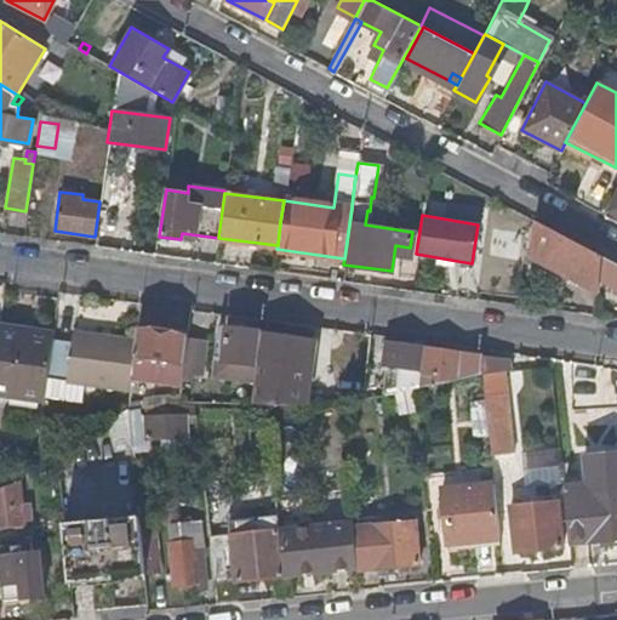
[(598,288),(599,288),(599,280),(599,279),(601,255),(587,246),(532,217),(529,244),(527,251),(598,288)]
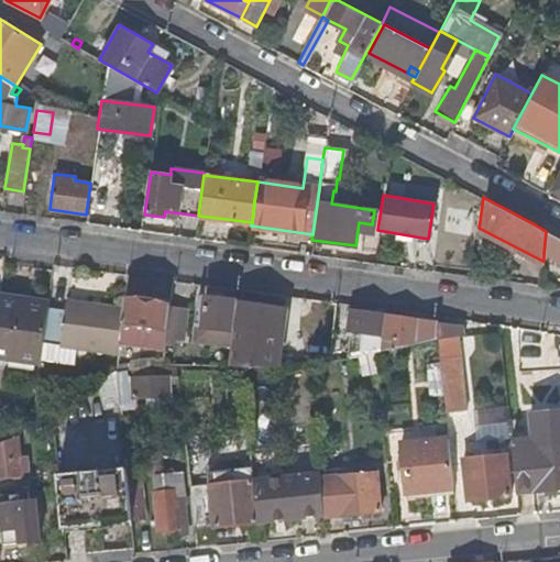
[(559,238),(546,231),(544,253),(544,254),(558,261),(557,264),(559,265),(559,238)]
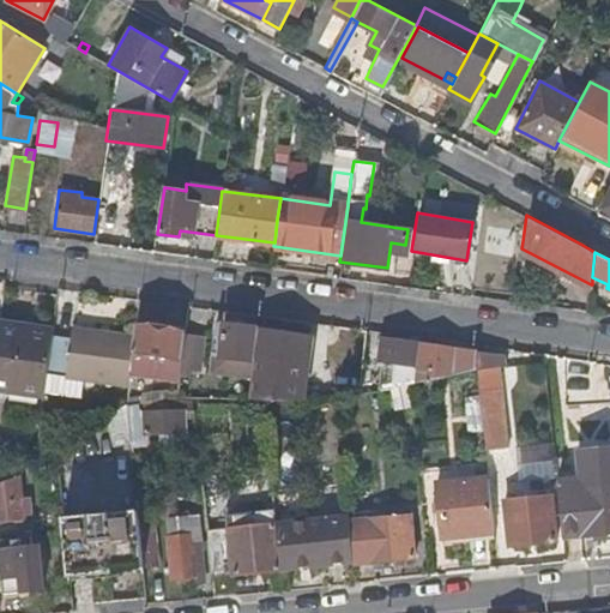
[(52,332),(70,335),(71,325),(73,313),(55,311),(53,331),(52,332)]
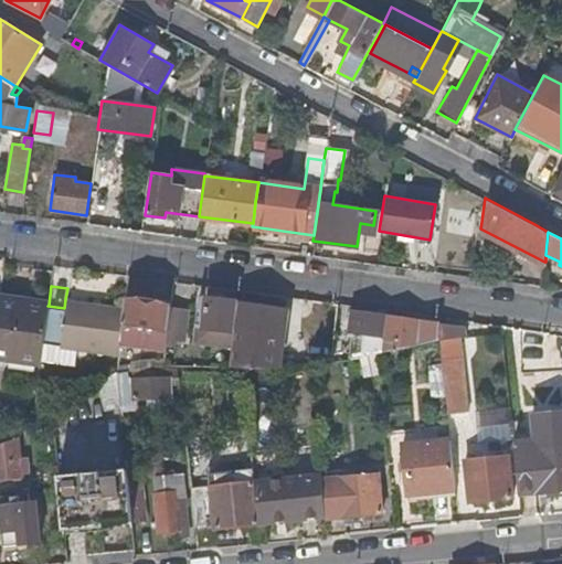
[(195,341),(232,346),(234,330),(233,329),(237,299),(209,295),(205,311),(200,311),(195,341)]
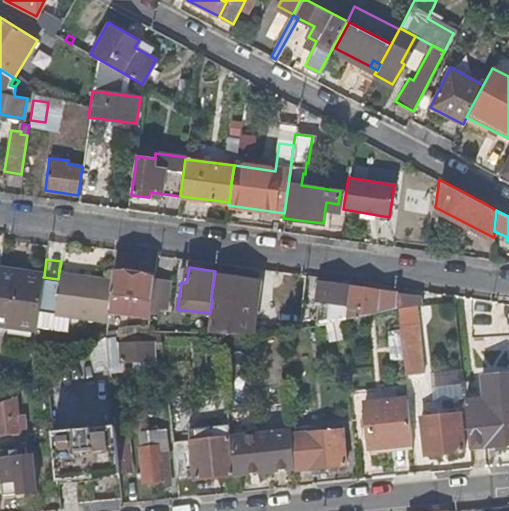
[(217,267),(216,274),(258,280),(259,274),(217,267)]
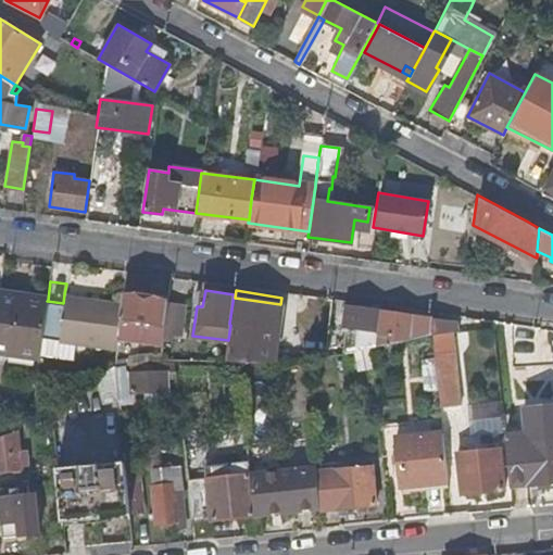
[(0,352),(38,358),(41,340),(47,301),(48,300),(0,292),(0,352)]
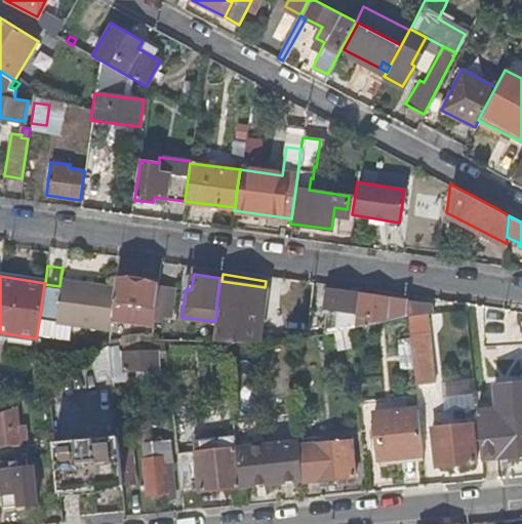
[(115,286),(61,278),(59,286),(44,284),(39,321),(109,330),(115,286)]
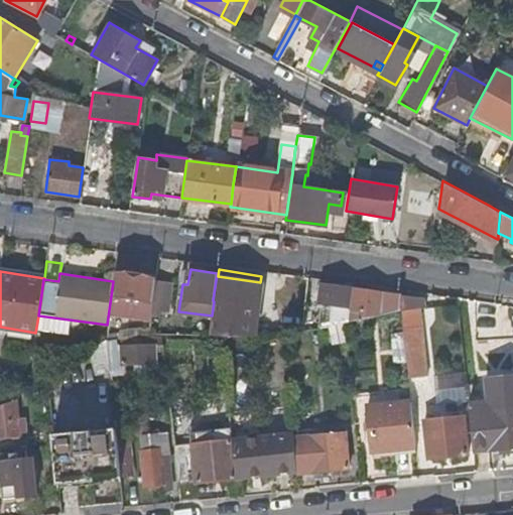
[(110,310),(151,316),(152,307),(156,279),(115,273),(110,310)]
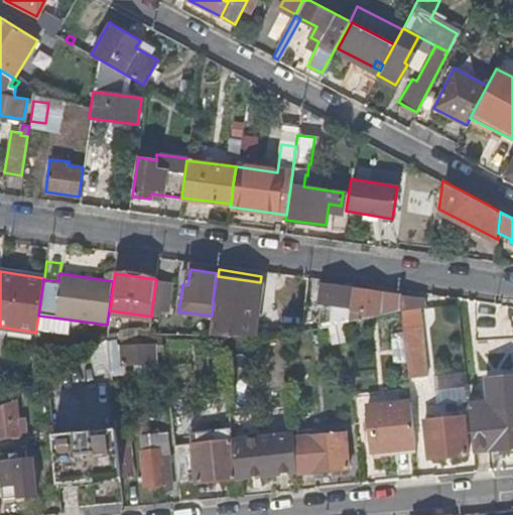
[(257,304),(260,282),(218,276),(214,301),(212,315),(210,336),(221,336),(240,335),(243,316),(255,317),(257,304)]
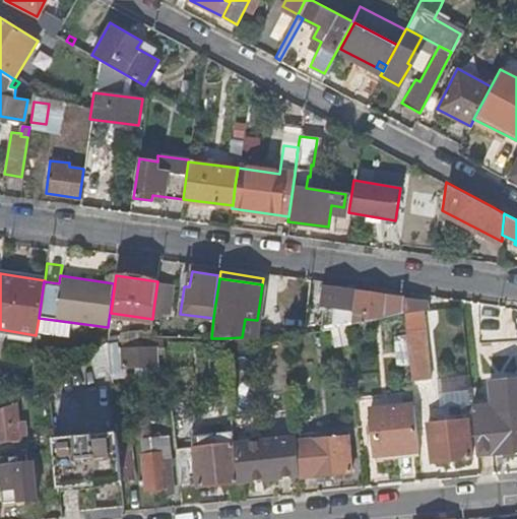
[(173,283),(157,281),(153,310),(169,312),(173,283)]
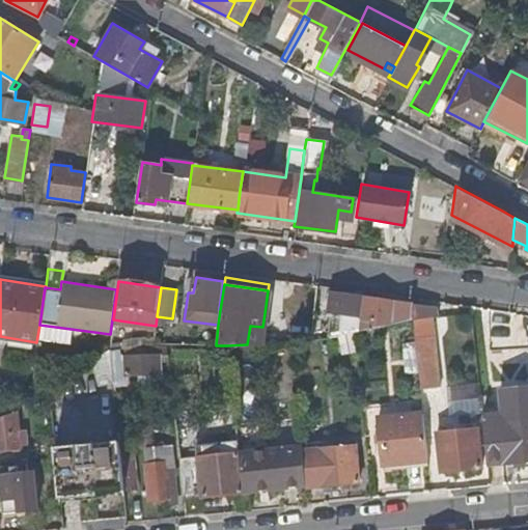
[(331,310),(328,335),(353,330),(358,329),(362,296),(330,290),(328,310),(331,310)]
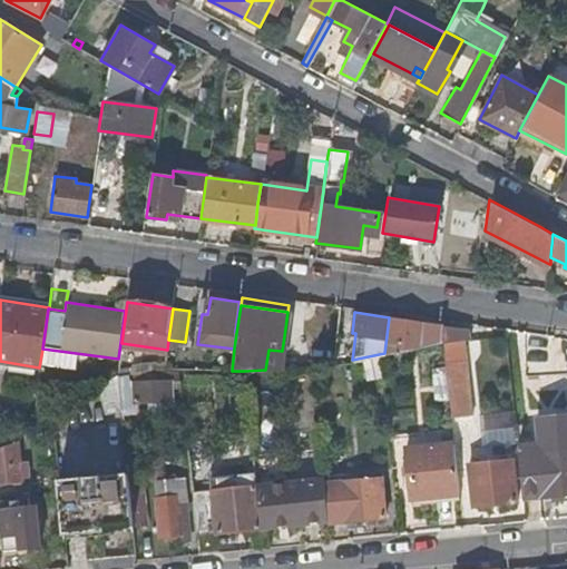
[(407,320),(389,317),(384,353),(443,341),(450,340),(457,339),(459,327),(407,320)]
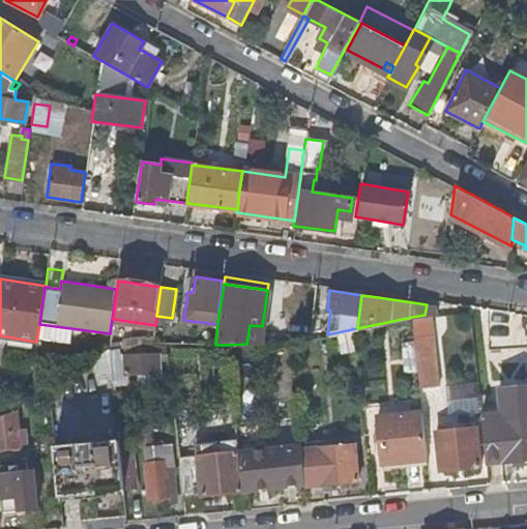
[(270,314),(264,313),(262,326),(250,325),(246,344),(265,343),(270,314)]
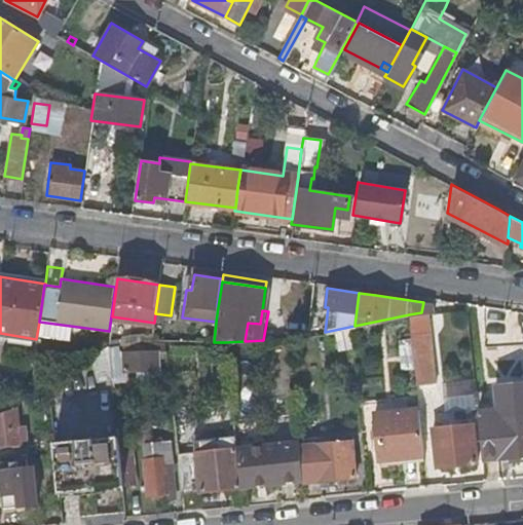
[(403,370),(414,370),(412,343),(400,344),(403,370)]
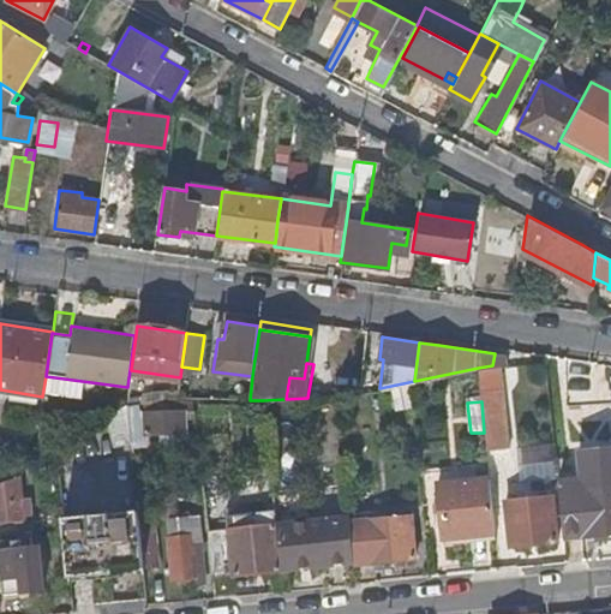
[(112,446),(130,442),(126,412),(126,405),(125,405),(106,416),(112,446)]
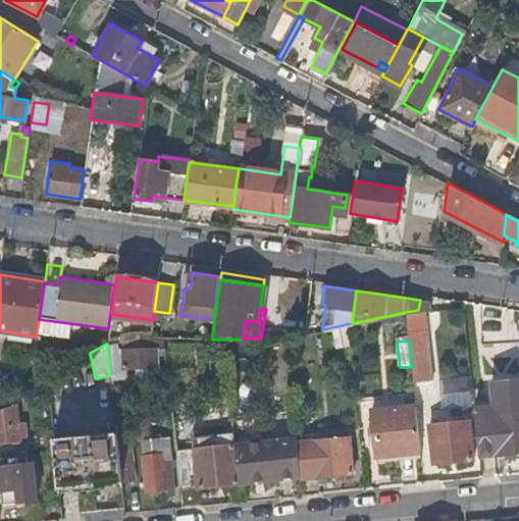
[(150,346),(107,350),(110,375),(110,376),(125,375),(124,366),(152,363),(150,346)]
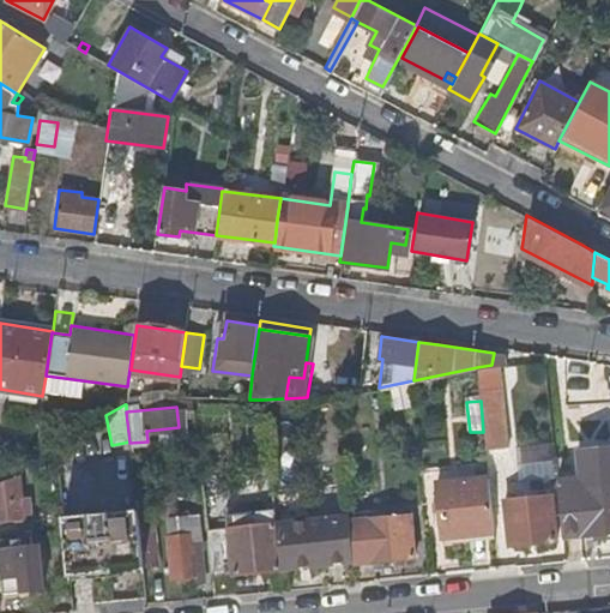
[(577,478),(556,480),(562,535),(609,530),(609,448),(574,451),(577,478)]
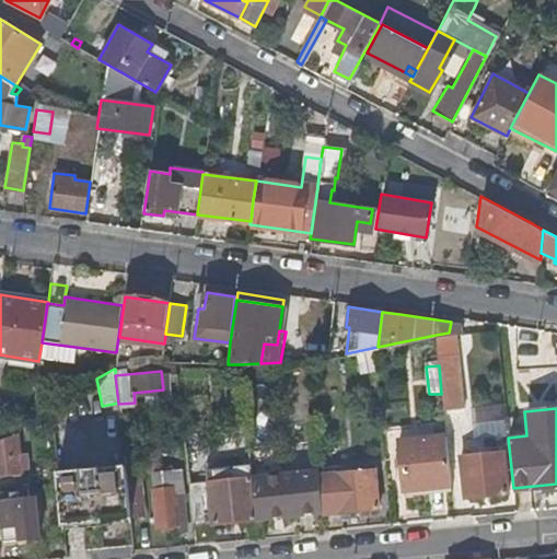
[(456,416),(443,417),(445,435),(447,444),(460,443),(456,416)]
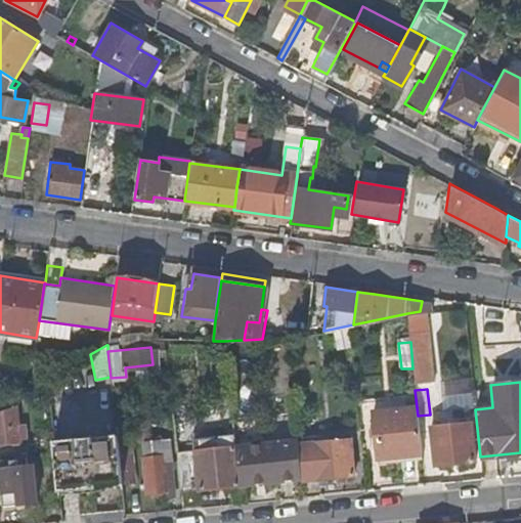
[(0,443),(19,441),(16,404),(0,412),(0,443)]
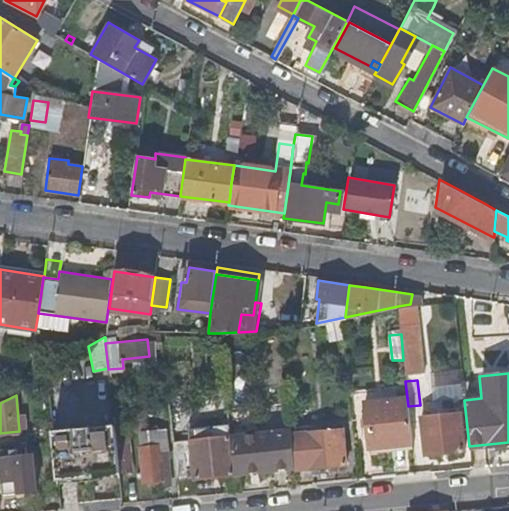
[(369,446),(411,442),(408,406),(407,398),(364,402),(369,446)]
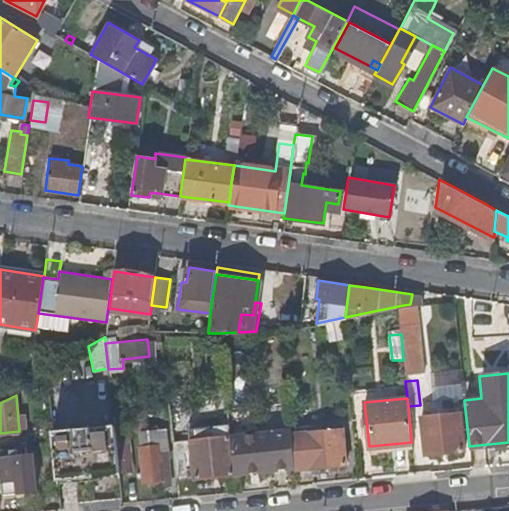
[(126,411),(112,412),(113,422),(118,469),(132,468),(126,411)]
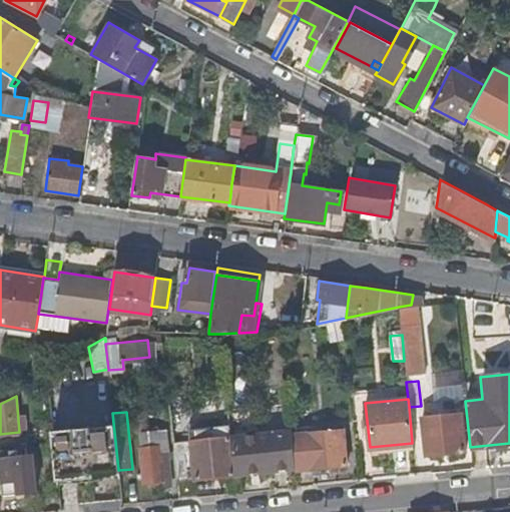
[(424,454),(465,450),(462,413),(421,417),(424,454)]
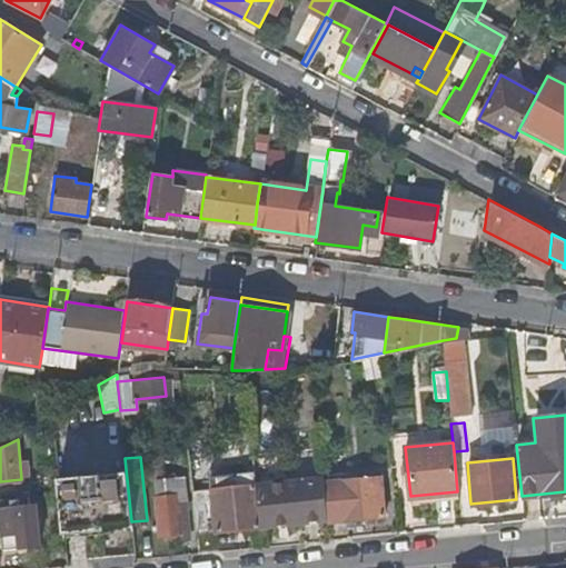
[(61,529),(131,521),(126,469),(57,476),(61,529)]
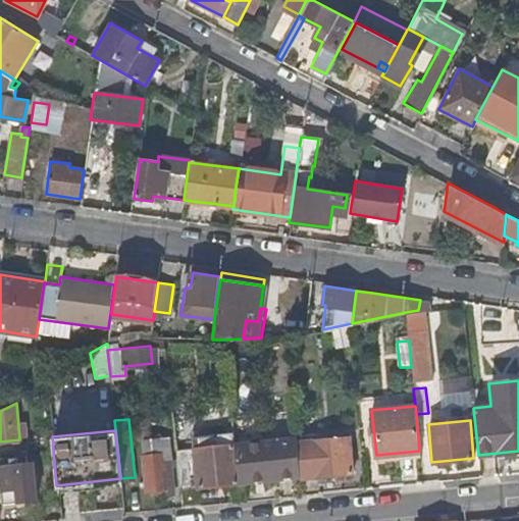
[(352,472),(348,434),(334,435),(334,430),(303,433),(302,430),(296,431),(296,436),(296,439),(300,475),(300,477),(352,472)]
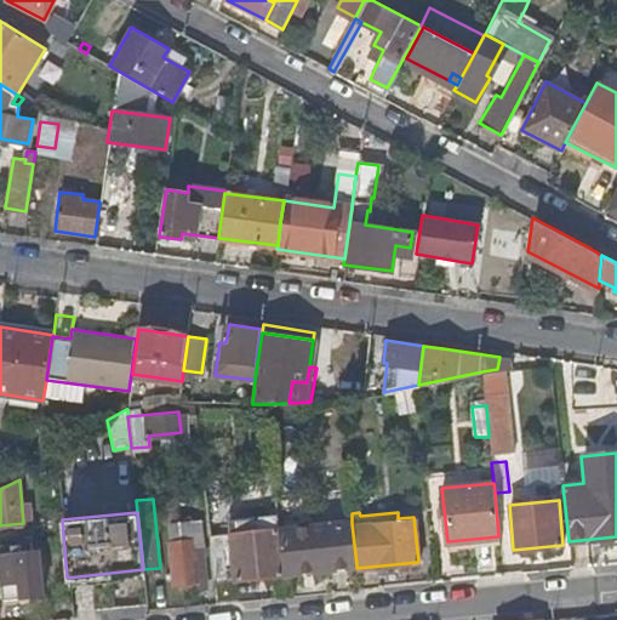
[(217,580),(283,574),(279,528),(260,529),(257,516),(229,518),(230,532),(212,534),(217,580)]
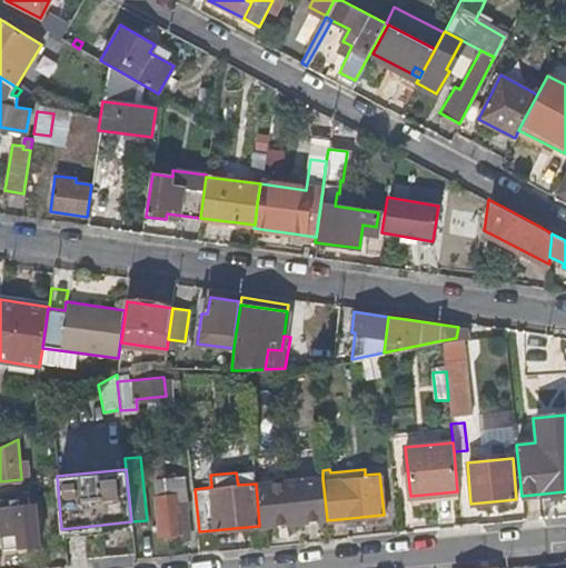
[(259,526),(327,518),(323,479),(323,476),(256,484),(259,526)]
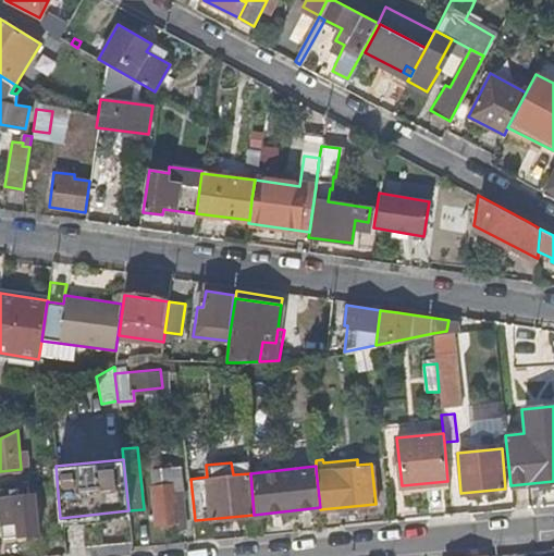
[(156,521),(175,519),(175,527),(186,526),(180,467),(150,470),(156,521)]
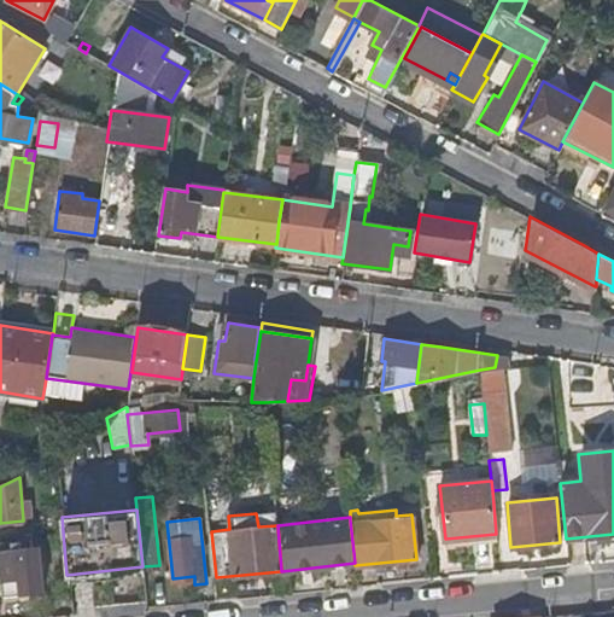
[(10,543),(0,545),(0,570),(3,595),(41,592),(37,547),(10,551),(10,543)]
